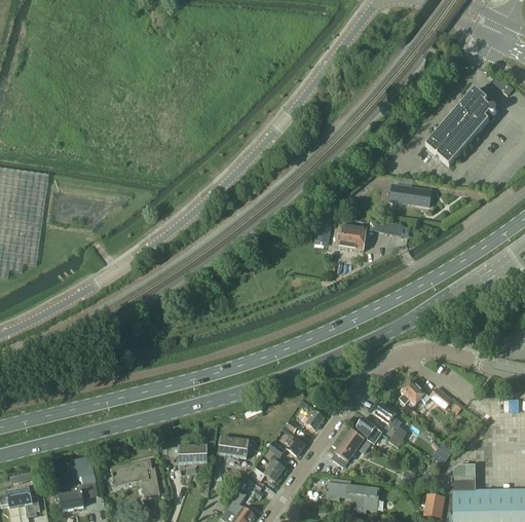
[(509,82),(502,89),(509,96),(515,88),(509,82)]
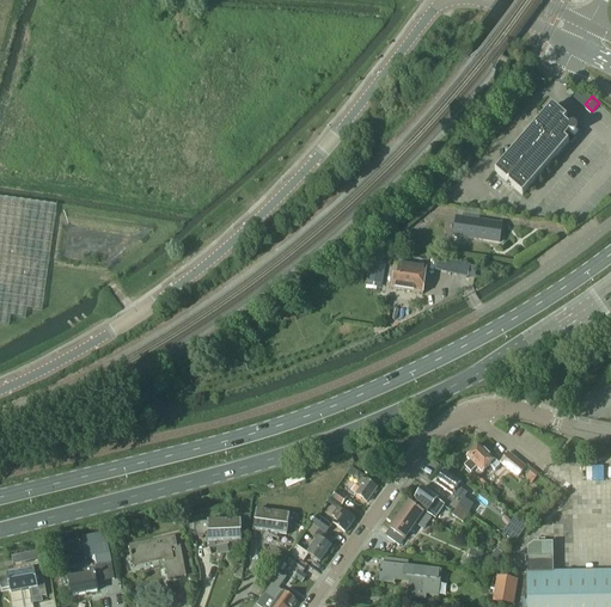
[(578,128),(576,124),(575,122),(574,122),(572,122),(569,123),(564,118),(568,115),(554,102),(496,167),(524,191),(569,139),(566,136),(572,130),(573,130),(575,130),(578,128)]
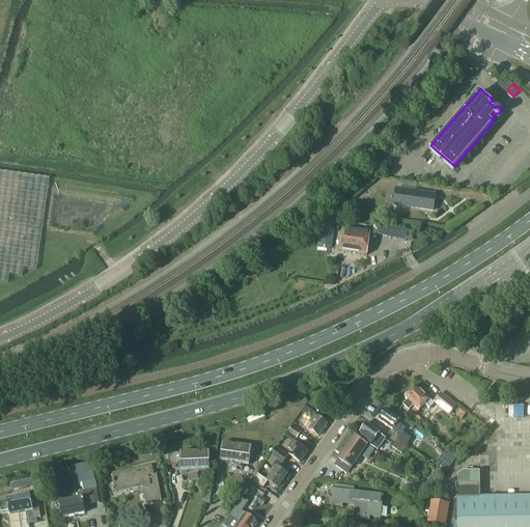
[(0,167),(0,277),(7,279),(8,271),(22,273),(23,265),(36,266),(49,175),(0,167)]
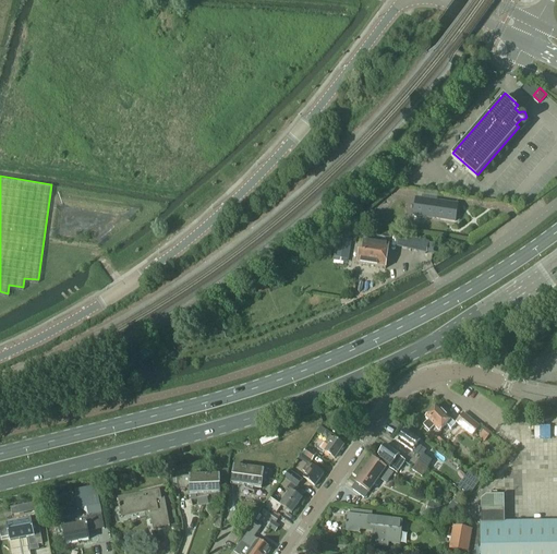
[(414,212),(456,218),(458,201),(416,195),(414,212)]
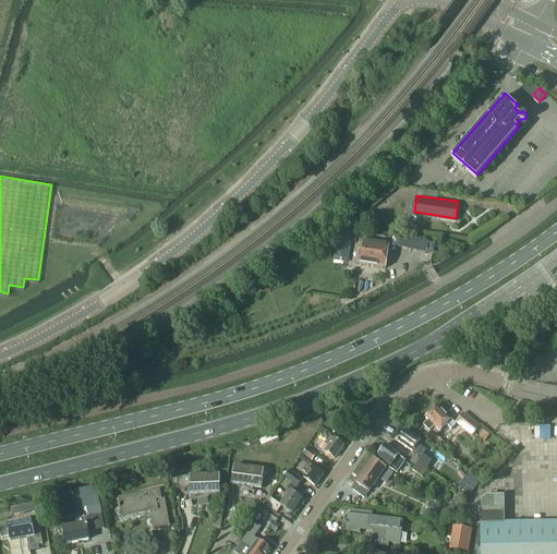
[(372,207),(371,217),(384,218),(385,209),(372,207)]
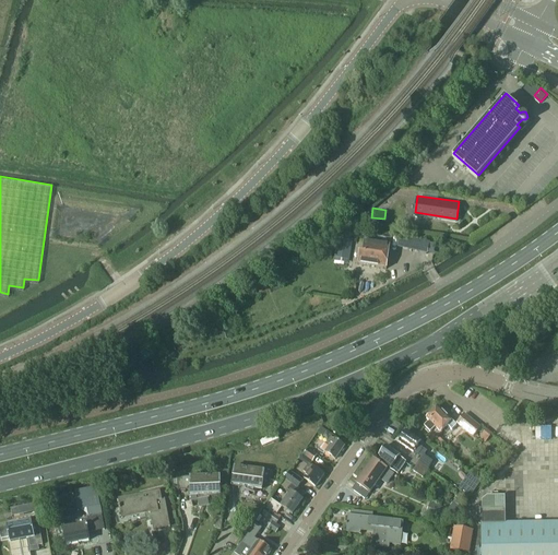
[(400,233),(398,244),(428,250),(430,239),(400,233)]
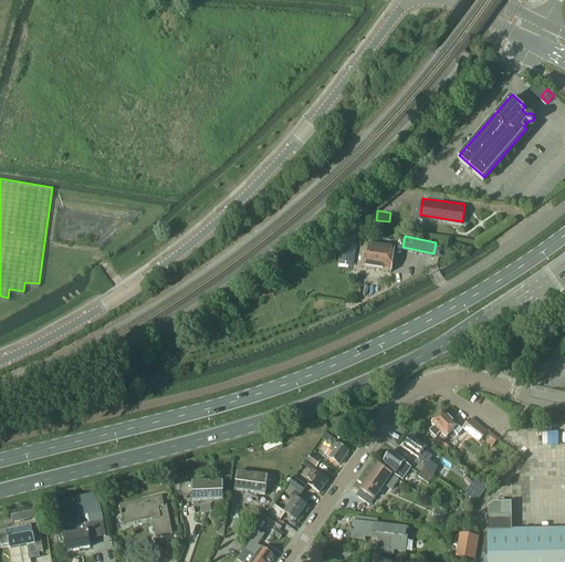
[(356,240),(342,239),(339,257),(354,259),(356,240)]
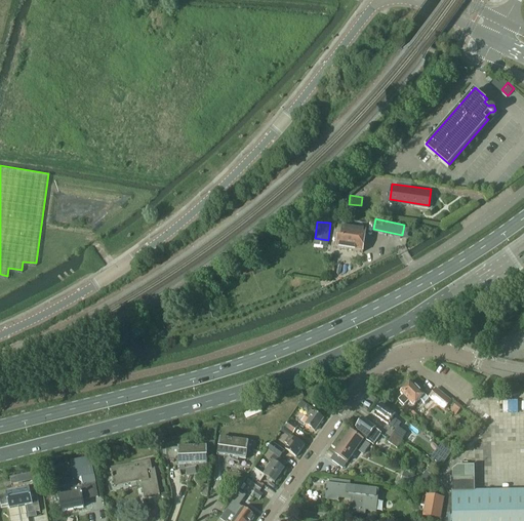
[(366,227),(343,224),(340,234),(338,234),(336,245),(363,249),(366,227)]
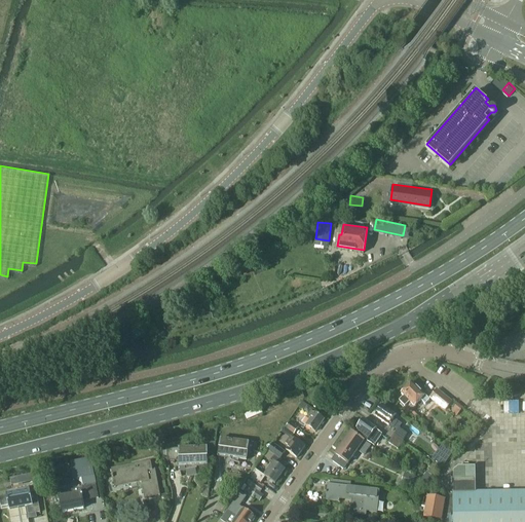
[(429,398),(412,380),(402,390),(405,394),(400,399),(405,404),(410,399),(414,404),(420,398),(425,402),(429,398)]
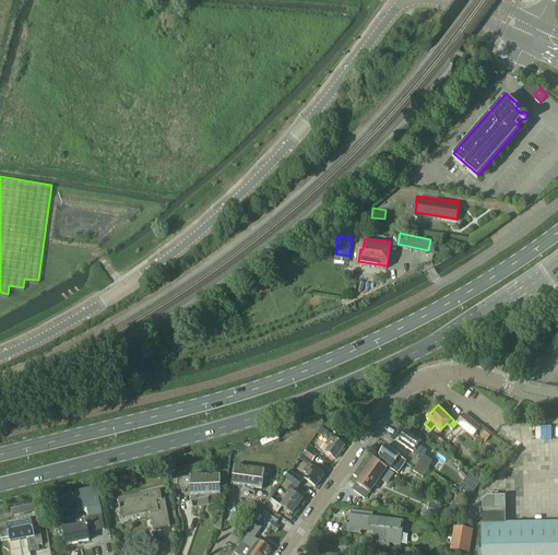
[(479,425),(464,413),(458,421),(473,433),(479,425)]
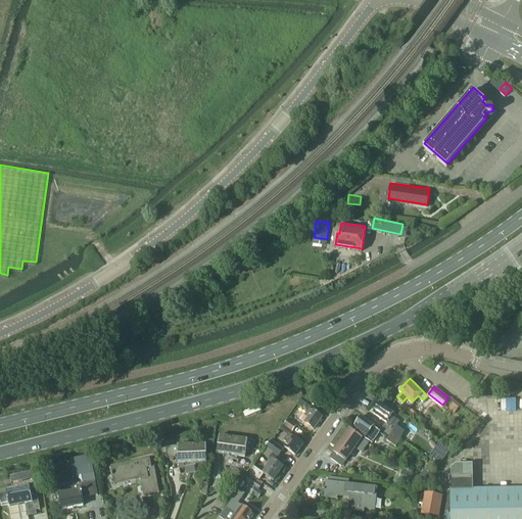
[(392,412),(393,410),(381,400),(373,411),(386,420),(391,423),(395,425),(386,438),(396,444),(407,429),(397,423),(400,419),(396,416),(396,415),(392,412)]
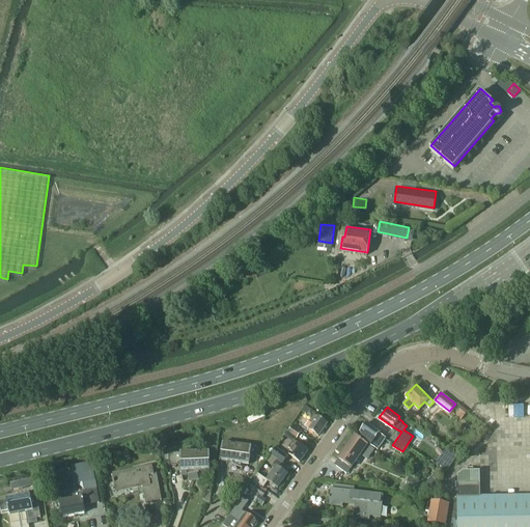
[(328,421),(314,412),(310,417),(313,419),(309,426),(318,434),(328,421)]
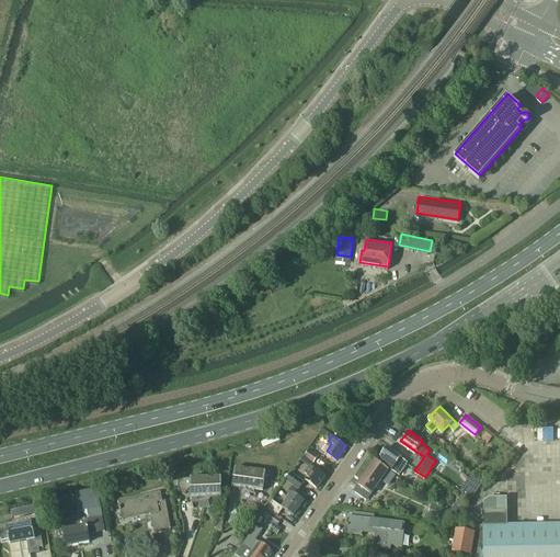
[(401,455),(401,454),(388,444),(380,454),(385,456),(380,462),(389,467),(389,466),(397,472),(399,473),(408,461),(401,455)]
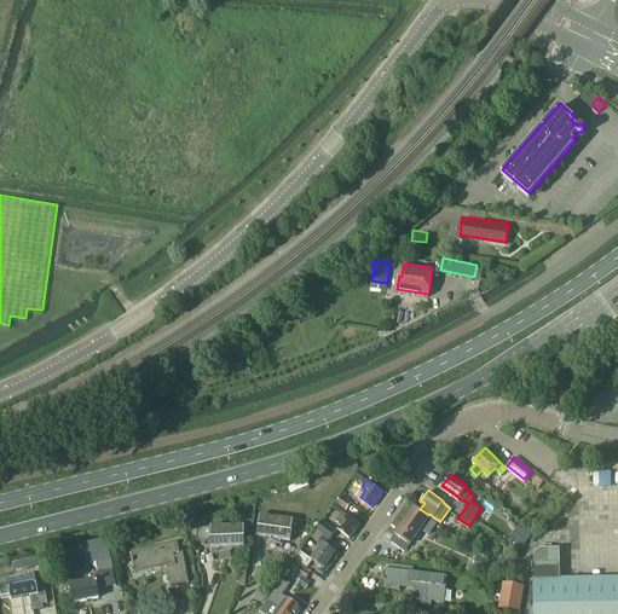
[(342,492),(338,499),(345,505),(346,507),(352,499),(342,492)]
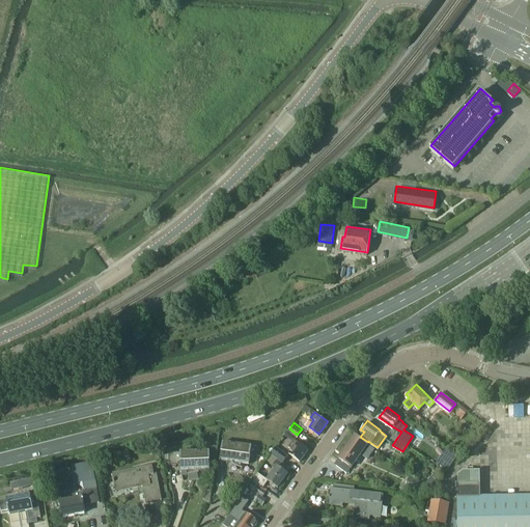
[(296,434),(289,428),(285,434),(293,438),(296,434)]
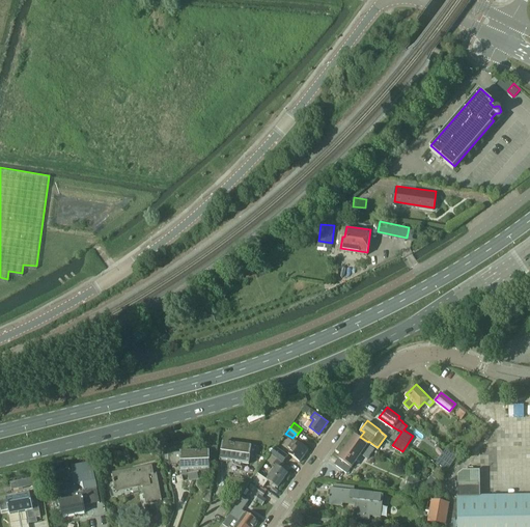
[(373,447),(355,434),(338,456),(340,458),(336,464),(346,471),(360,451),(367,456),(373,447)]
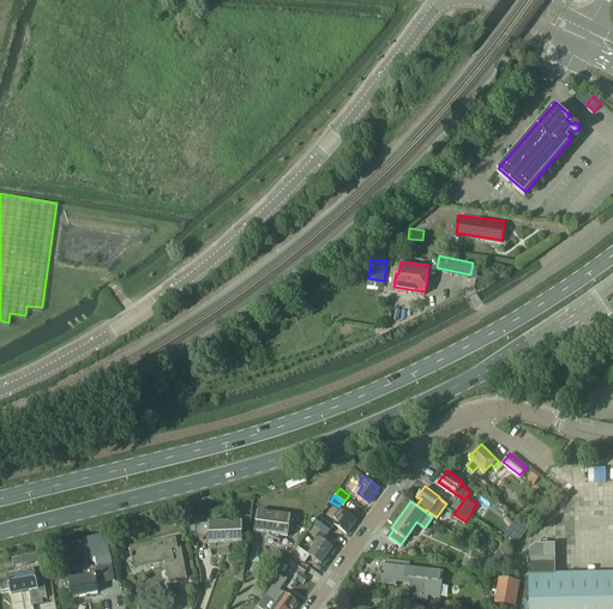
[(344,508),(340,506),(334,513),(338,517),(335,522),(347,530),(356,517),(344,508)]
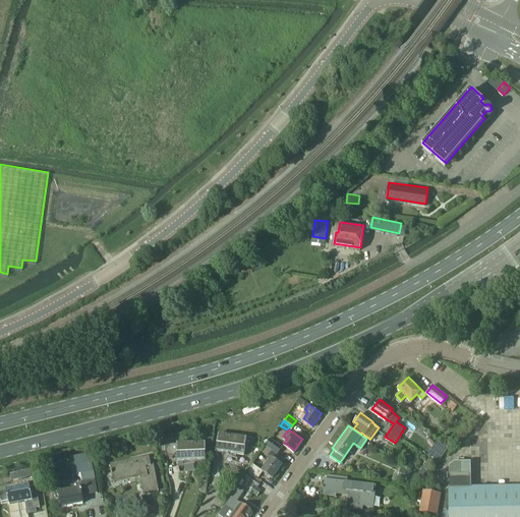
[(244,453),(244,448),(249,449),(251,436),(218,432),(215,450),(216,450),(216,449),(227,451),(226,453),(226,454),(235,456),(236,452),(244,453)]
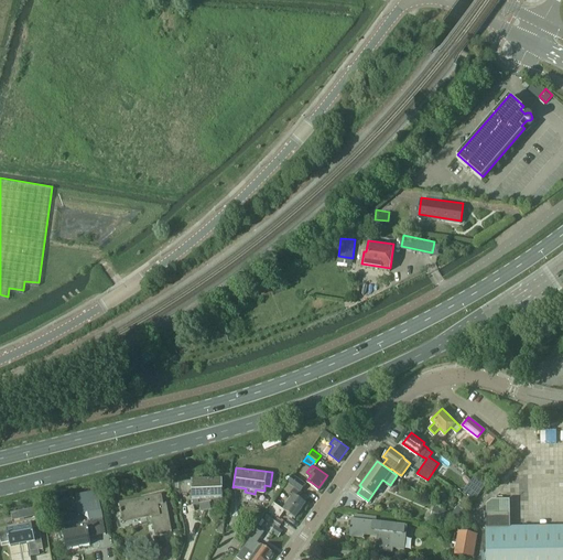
[(305,483),(293,474),(289,481),(300,490),(305,483)]
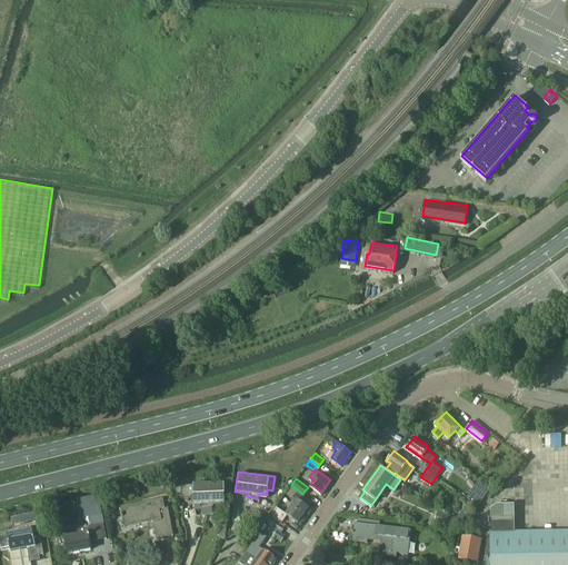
[(225,502),(225,481),(180,483),(180,496),(181,496),(193,496),(193,502),(201,502),(202,506),(212,504),(212,503),(212,501),(223,501),(225,502)]
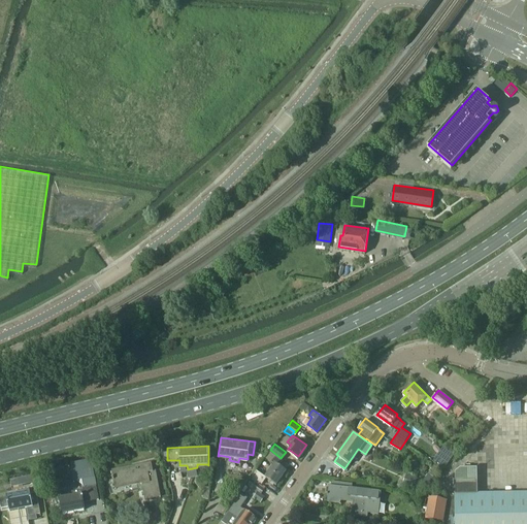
[(288,464),(275,455),(271,459),(275,462),(266,475),(258,468),(253,475),(262,482),(266,476),(276,483),(286,469),(285,468),(288,464)]
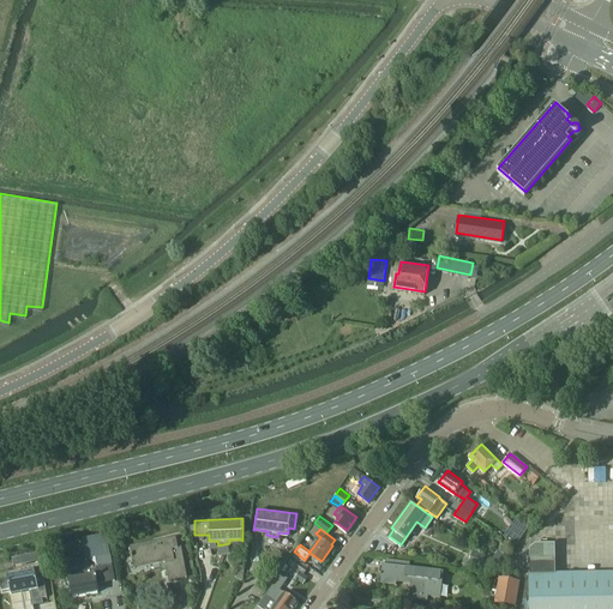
[(106,532),(83,536),(86,558),(109,553),(106,532)]
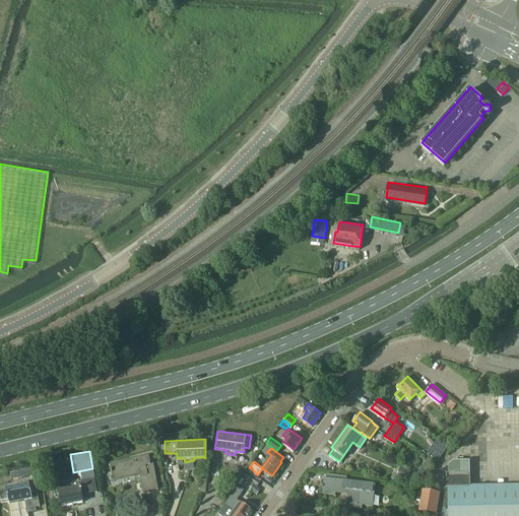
[(142,489),(157,487),(153,461),(150,461),(148,453),(111,461),(114,478),(140,473),(142,489)]
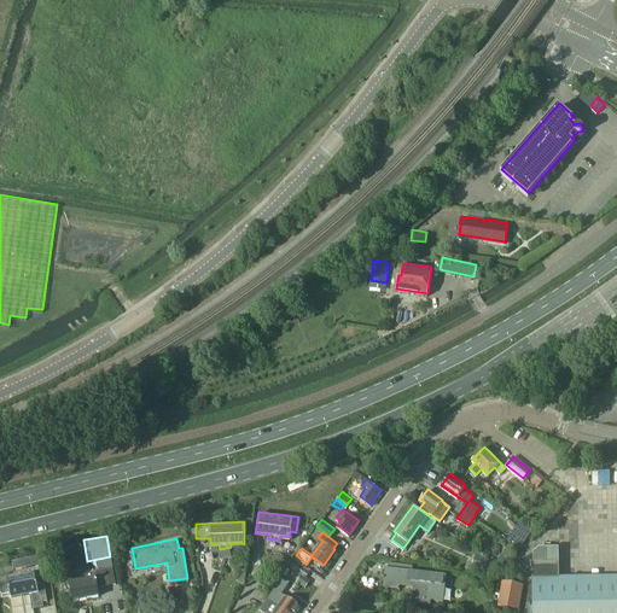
[(616,573),(560,574),(559,544),(540,544),(534,554),(534,612),(616,612),(616,573)]
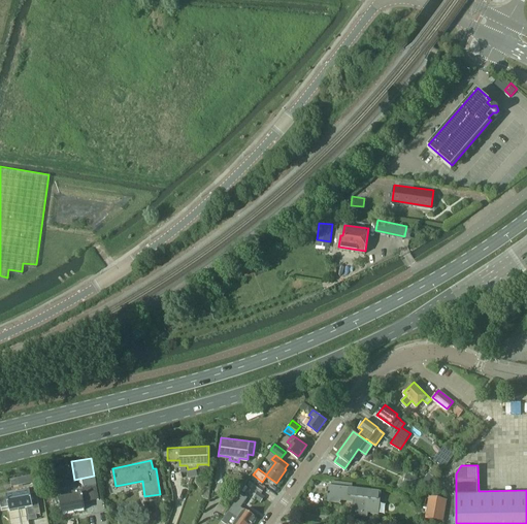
[(28,473),(18,476),(19,483),(29,481),(28,473)]
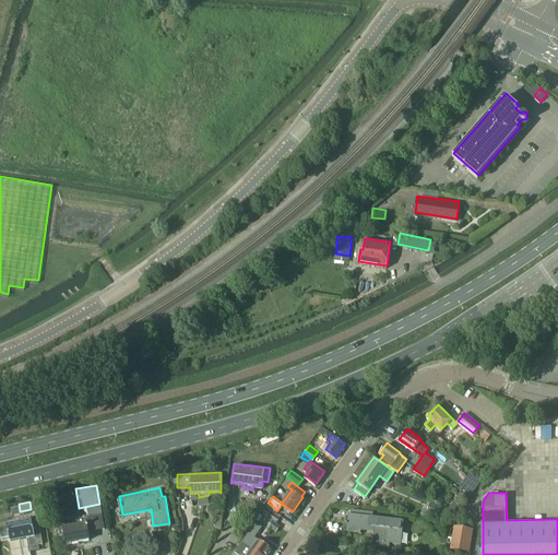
[(266,504),(261,511),(275,522),(281,515),(266,504)]
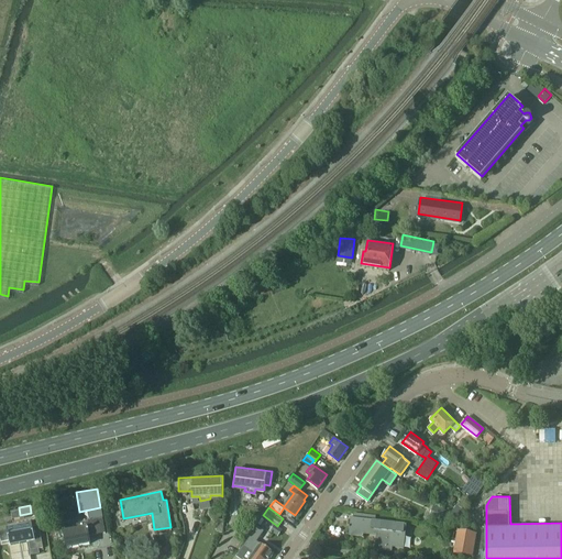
[(351,517),(350,534),(364,535),(364,532),(377,533),(375,548),(393,549),(394,543),(396,544),(396,546),(405,547),(406,532),(405,532),(405,524),(407,524),(396,523),(396,522),(376,519),(376,514),(354,512),(353,517),(351,517)]
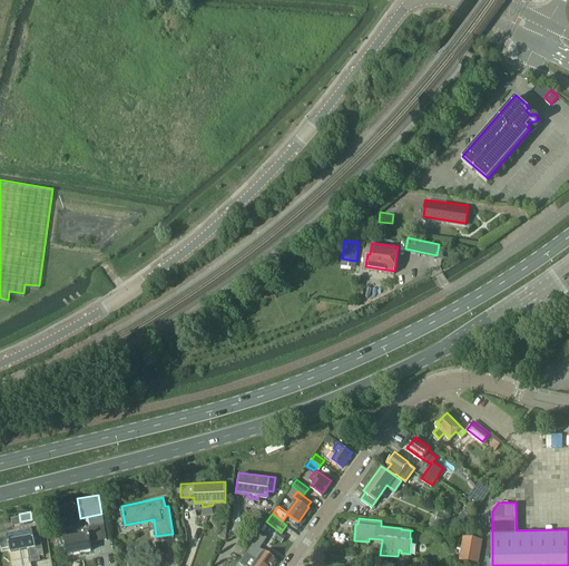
[(107,536),(104,523),(78,527),(79,534),(65,537),(68,553),(91,547),(90,539),(107,536)]
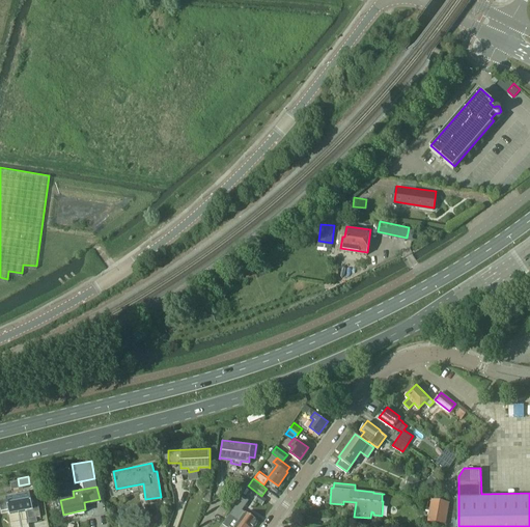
[(6,497),(0,497),(0,502),(1,508),(8,507),(9,511),(27,508),(29,518),(27,519),(28,521),(37,519),(36,516),(40,515),(38,504),(36,493),(30,495),(30,492),(6,497)]
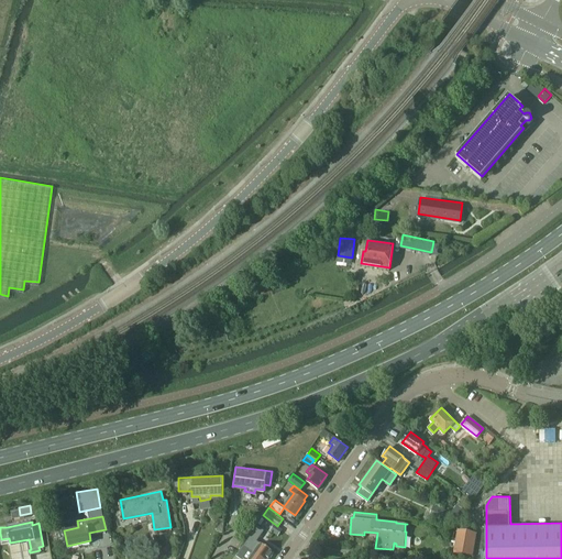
[(454,528),(451,548),(470,551),(473,532),(454,528)]
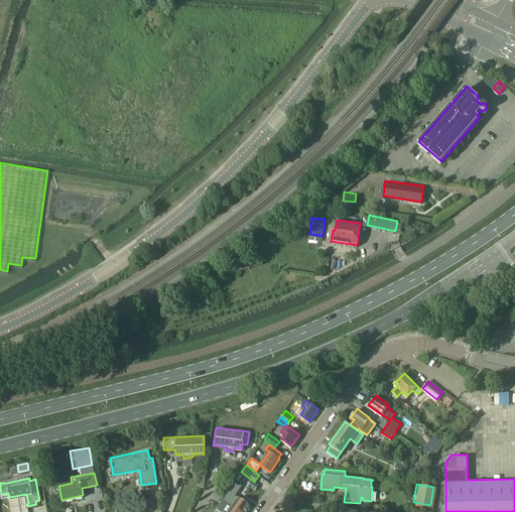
[(244,511),(245,511),(251,504),(239,495),(237,499),(227,492),(224,497),(244,511)]
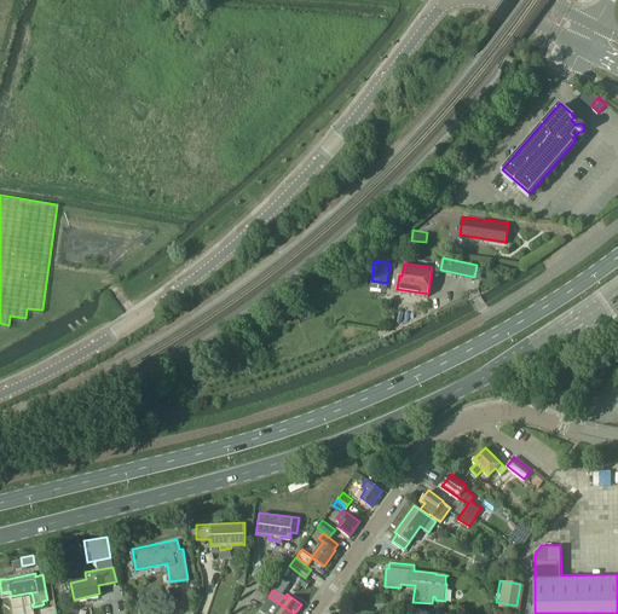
[(272,613),(273,613),(272,613),(293,613),(269,596),(260,608),(266,613),(267,612),(271,613),(272,613)]
